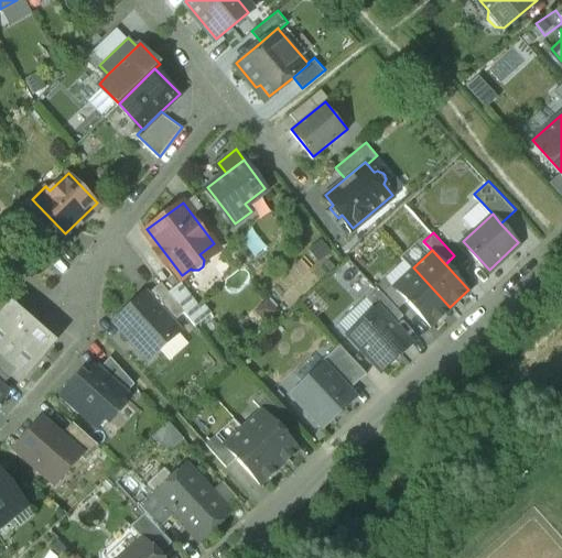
[(450,307),(413,267),(395,285),(407,298),(431,325),(450,307)]
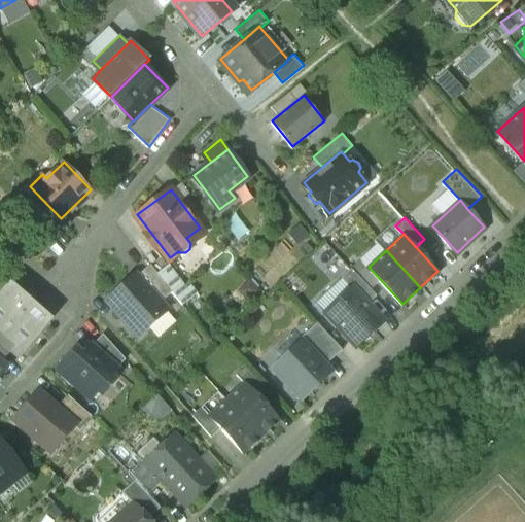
[(372,287),(380,279),(369,267),(360,257),(352,267),(372,287)]
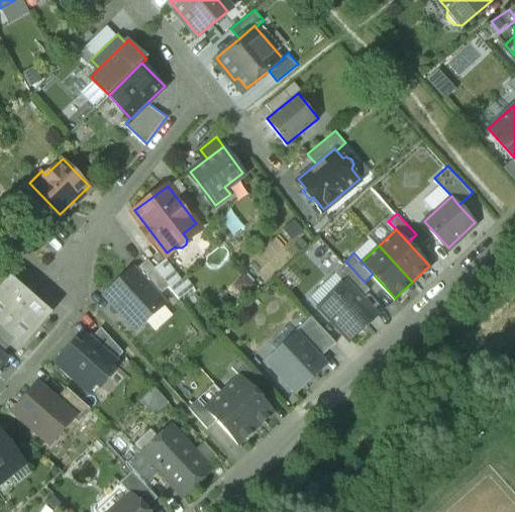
[(135,269),(159,294),(169,285),(148,258),(135,269)]
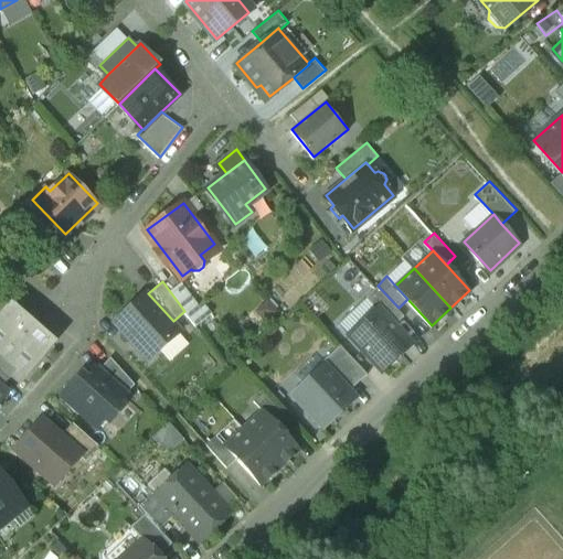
[(404,314),(399,308),(378,286),(368,296),(378,308),(379,307),(395,324),(404,314)]
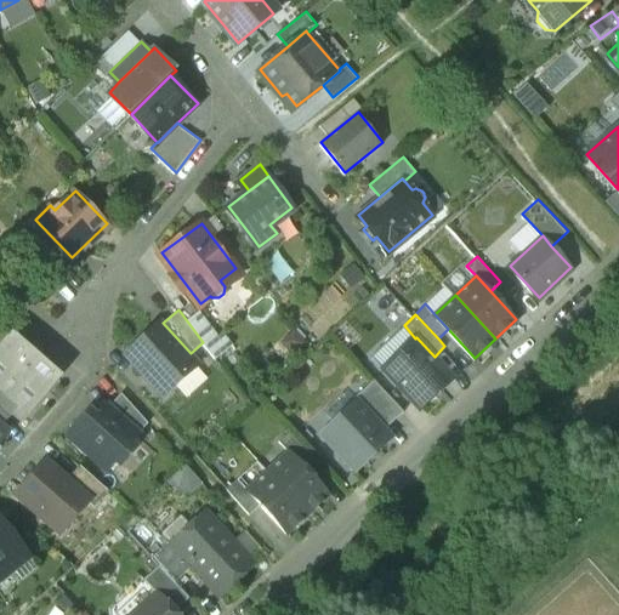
[(162,322),(128,353),(164,393),(199,363),(191,353),(163,323),(162,322)]
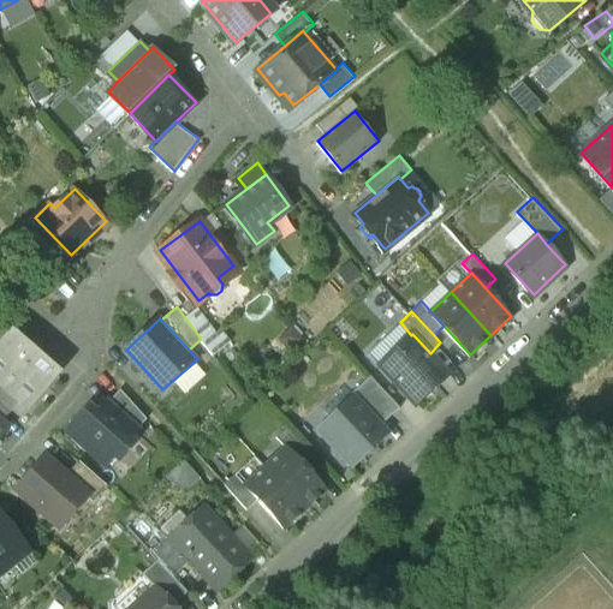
[(59,370),(13,329),(0,344),(0,358),(4,362),(0,365),(0,378),(22,399),(29,404),(59,370)]
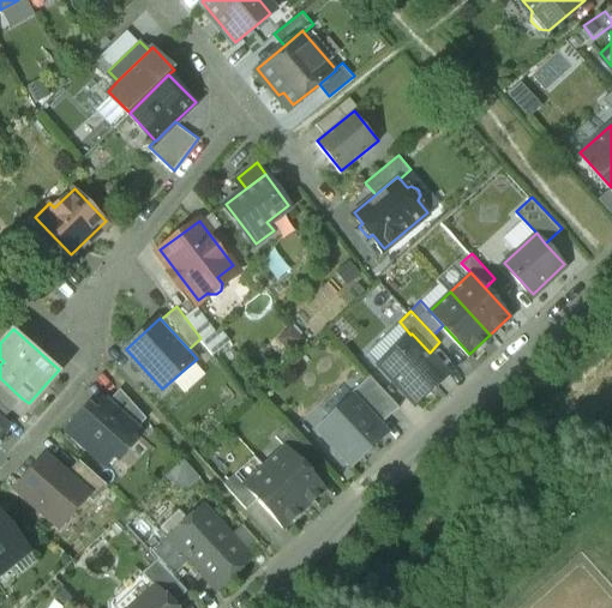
[(430,353),(412,333),(411,335),(381,362),(417,402),(448,372),(430,353)]
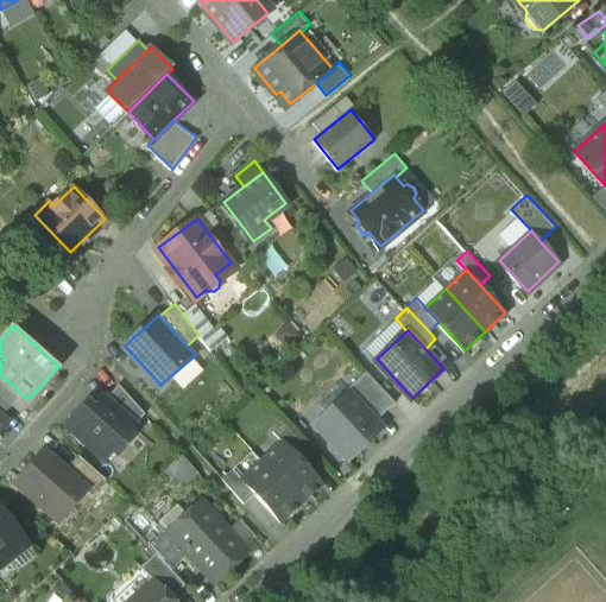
[(377,419),(396,401),(367,371),(347,388),(349,392),(351,391),(377,419)]
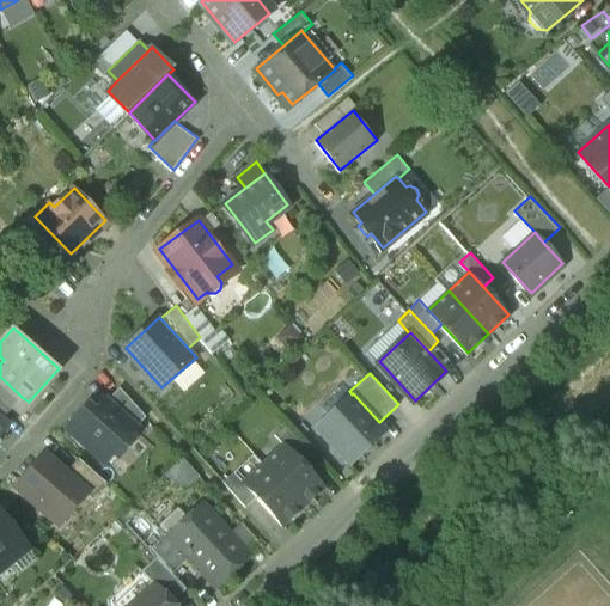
[(22,397),(0,377),(0,399),(10,408),(22,397)]
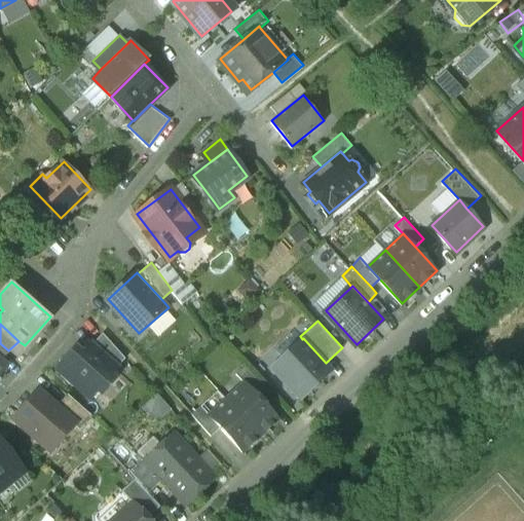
[(126,357),(103,331),(92,343),(118,365),(126,357)]
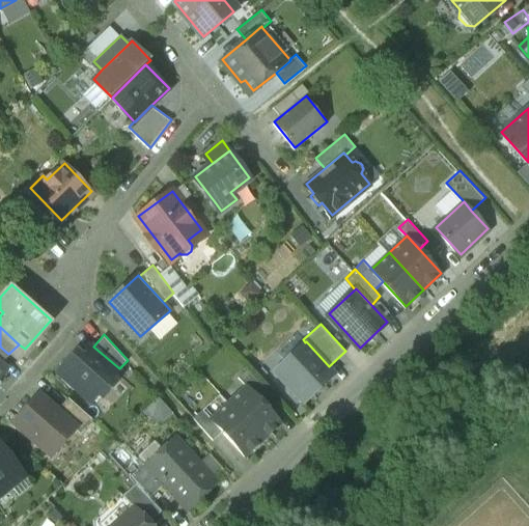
[(329,366),(306,341),(305,342),(276,369),(304,400),(334,372),(329,366)]
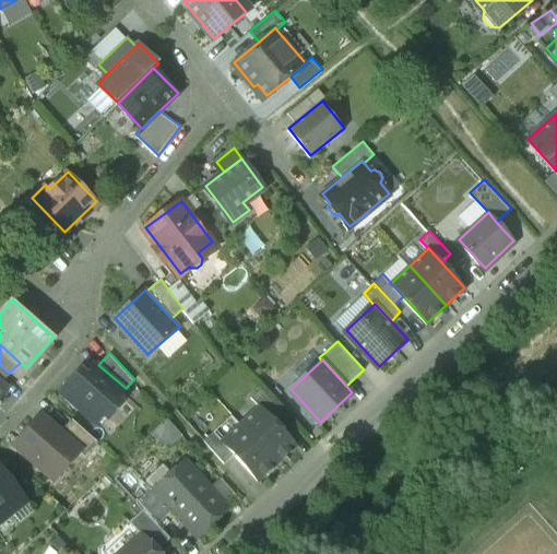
[(9,373),(0,365),(0,381),(0,382),(9,373)]
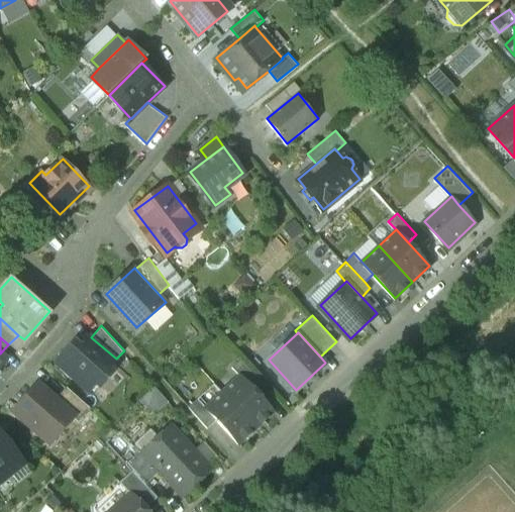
[(91,337),(81,347),(75,341),(58,361),(89,389),(96,381),(100,385),(112,371),(108,367),(116,359),(91,337)]
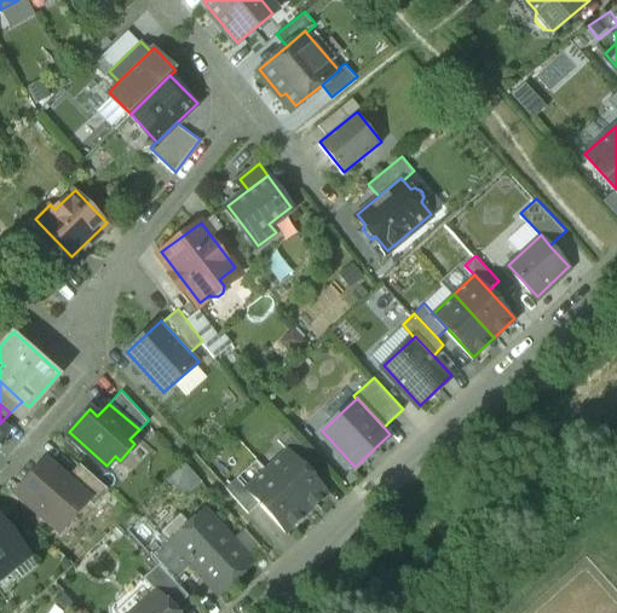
[(288,447),(301,462),(312,452),(289,428),(278,438),(288,447)]
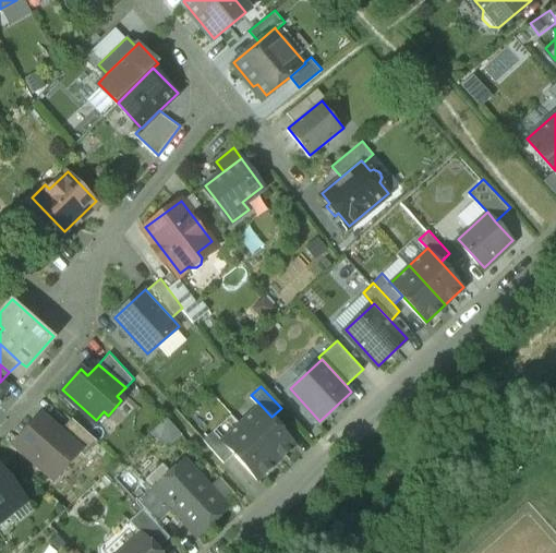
[(272,417),(260,404),(241,421),(277,460),(295,443),(272,417)]
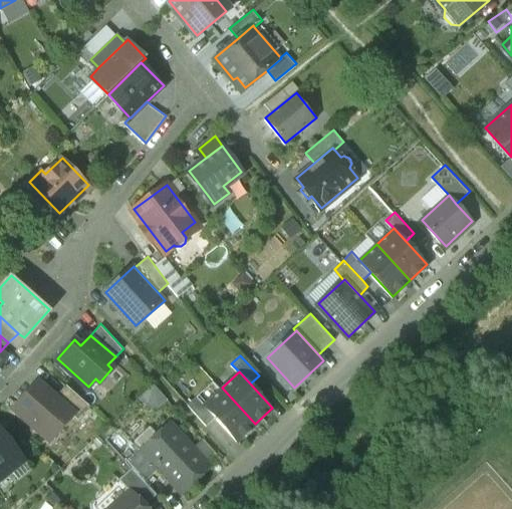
[(55,396),(38,380),(15,407),(50,438),(73,413),(73,412),(55,396)]
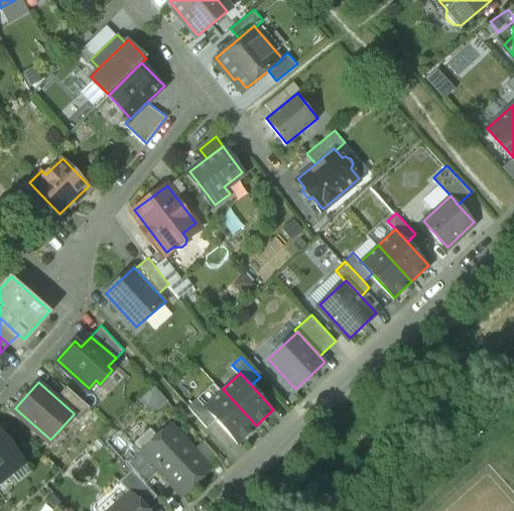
[(90,405),(67,385),(55,397),(74,413),(74,414),(79,418),(90,405)]
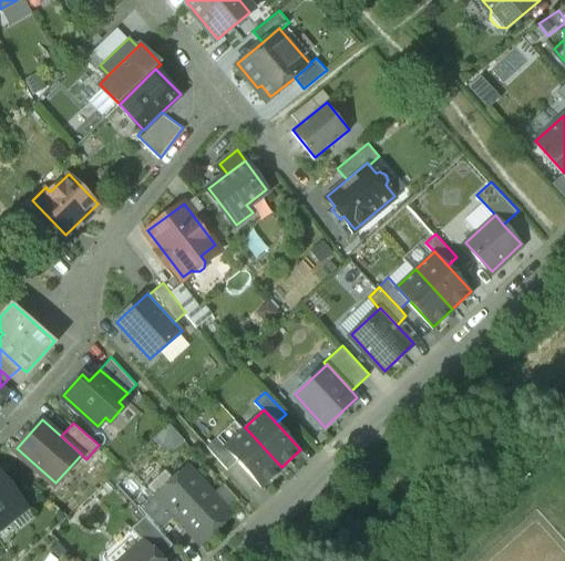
[(281,467),(245,427),(226,445),(238,458),(263,485),(281,467)]
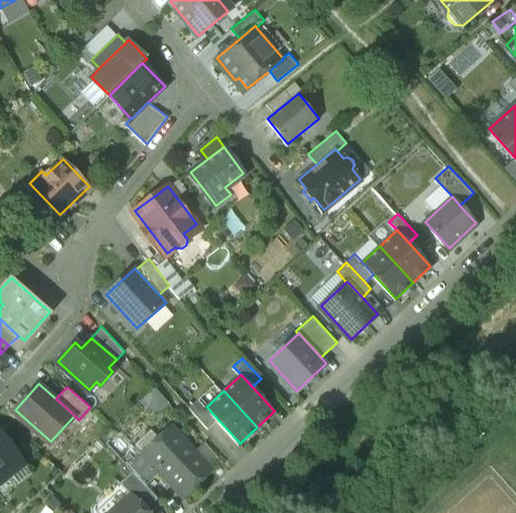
[(218,419),(206,407),(198,398),(189,406),(208,427),(218,419)]
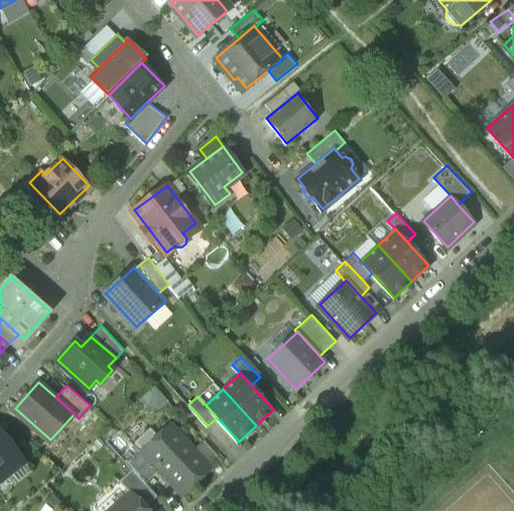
[(210,467),(171,424),(144,450),(160,467),(183,491),(210,467)]
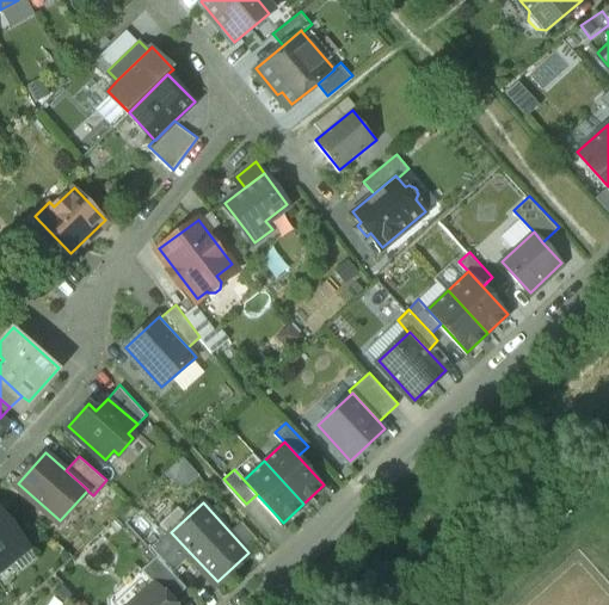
[(0,508),(0,567),(14,556),(10,549),(23,538),(0,508)]
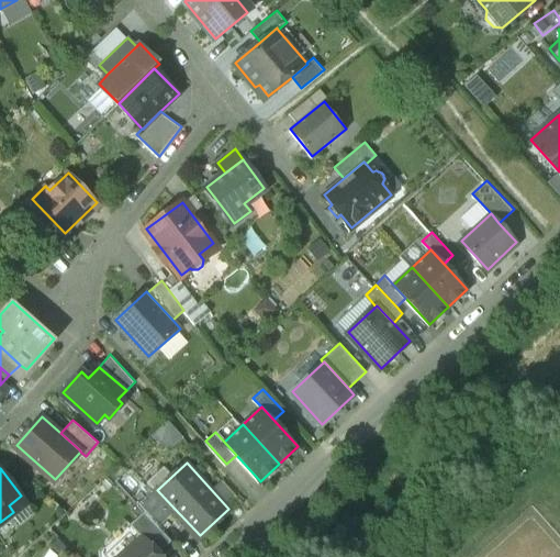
[(145,510),(158,525),(175,509),(157,490),(155,488),(138,503),(145,510)]
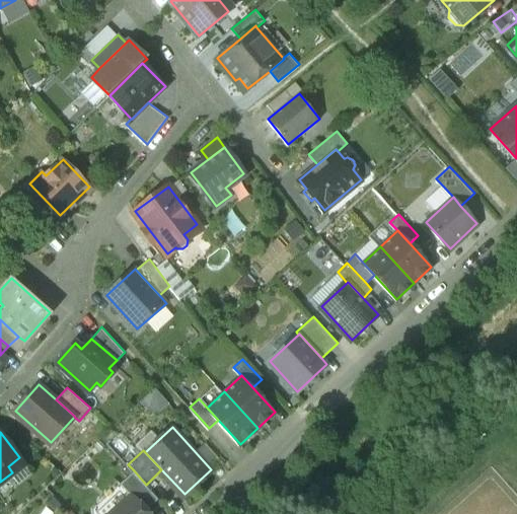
[(133,495),(146,509),(158,498),(146,485),(134,470),(121,483),(133,495)]
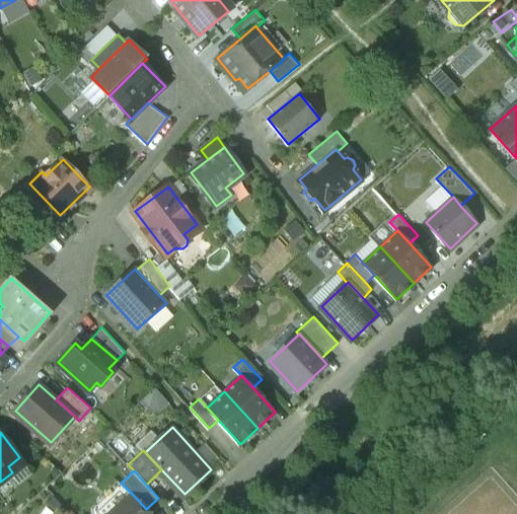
[(133,495),(112,513),(151,513),(146,509),(133,495)]
